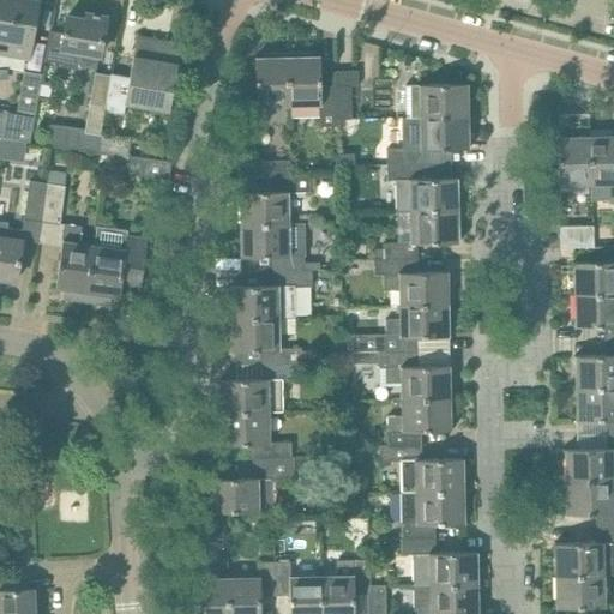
[(0,0),(0,38),(11,41),(8,54),(26,58),(29,44),(30,44),(37,2),(23,0),(0,0)]
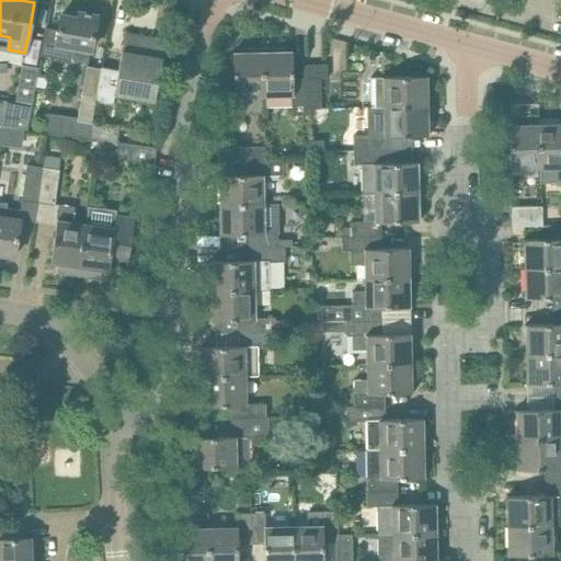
[(90,52),(96,15),(78,12),(77,18),(61,15),(58,31),(46,29),(45,29),(41,55),(88,64),(90,50),(90,52)]
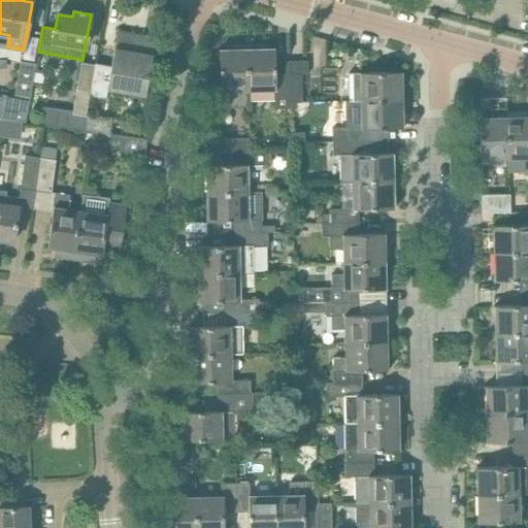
[(90,92),(106,95),(107,89),(145,96),(156,38),(118,31),(110,68),(95,65),(90,92)]
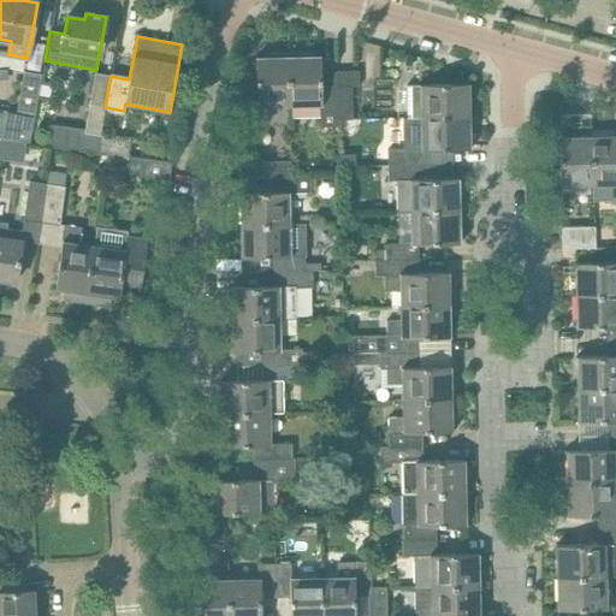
[(339,126),(339,120),(338,86),(336,86),(321,86),(320,55),(319,55),(319,59),(313,59),(313,52),(289,53),(290,104),(320,104),(321,128),(339,126)]
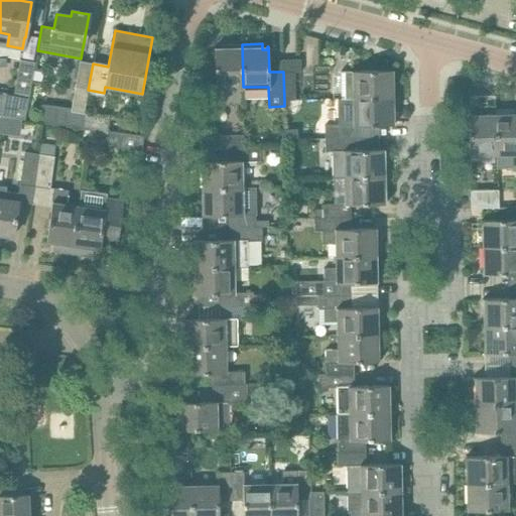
[(243,87),(242,44),(221,44),(221,50),(216,50),(216,48),(215,48),(215,90),(216,90),(216,88),(243,87)]
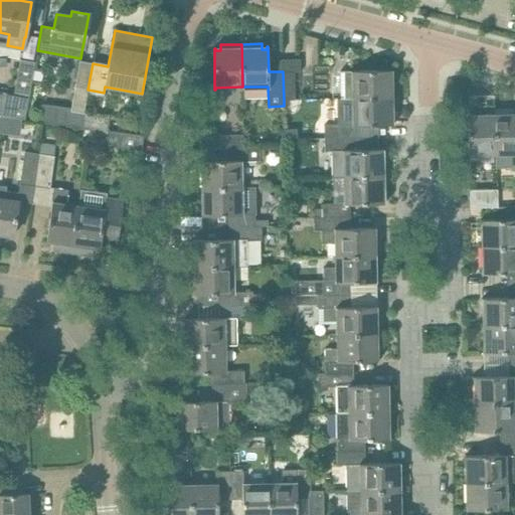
[(0,116),(7,118),(25,121),(35,62),(20,59),(13,105),(2,103),(3,97),(0,96),(0,116)]
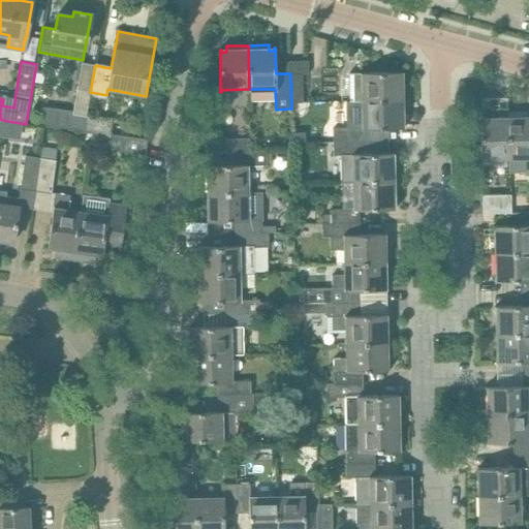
[(288,61),(288,73),(290,73),(291,103),(304,103),(303,82),(309,82),(308,61),(288,61)]
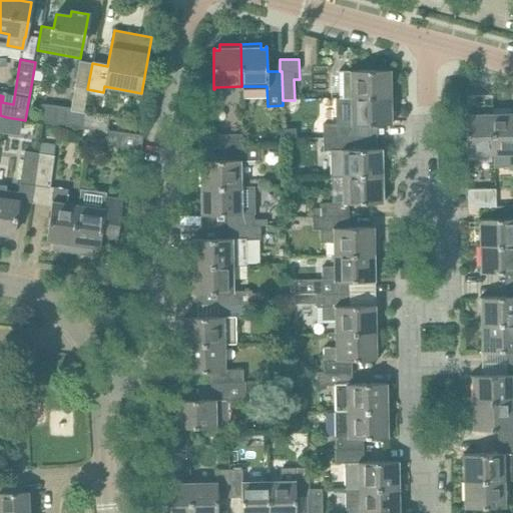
[(84,111),(87,89),(92,63),(79,61),(70,108),(84,111)]
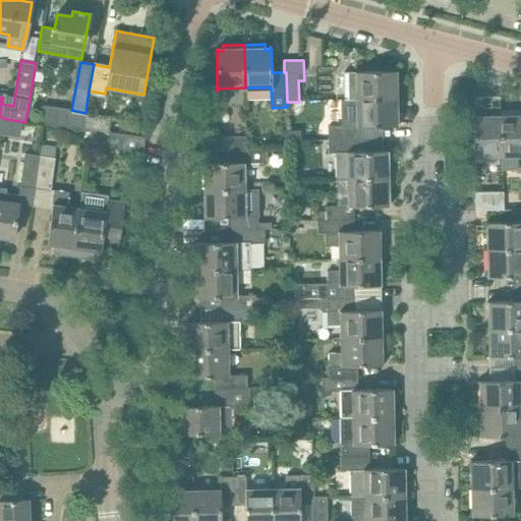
[(357,101),(395,100),(395,73),(397,73),(397,71),(347,72),(347,101),(357,101)]
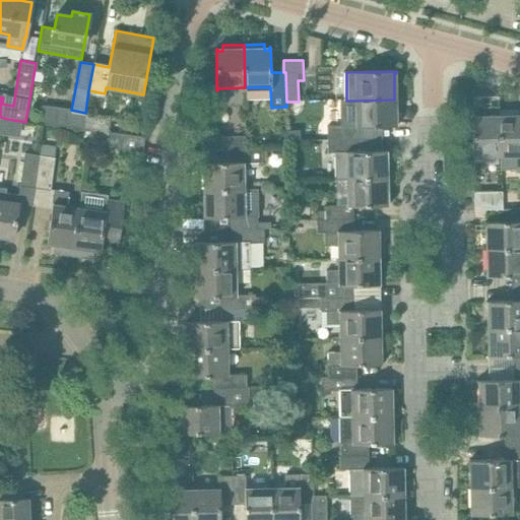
[(358,117),(339,117),(339,126),(327,126),(327,139),(362,139),(362,127),(397,126),(397,124),(395,124),(394,100),(356,101),(358,117)]
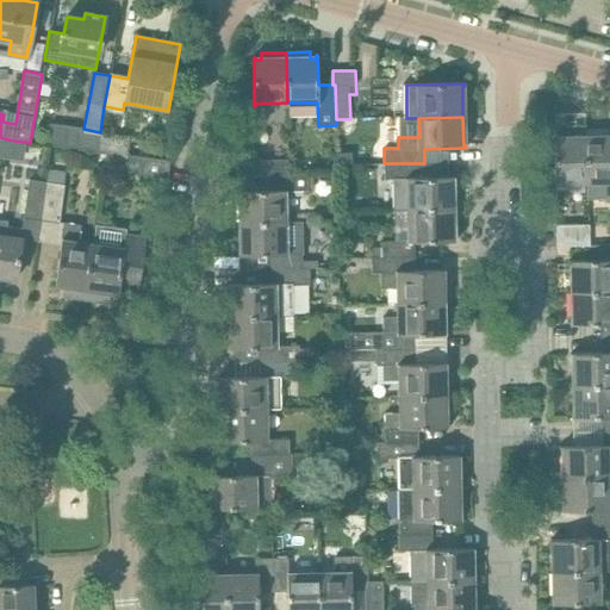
[(76,128),(74,148),(97,151),(98,151),(99,134),(100,132),(83,129),(76,128)]
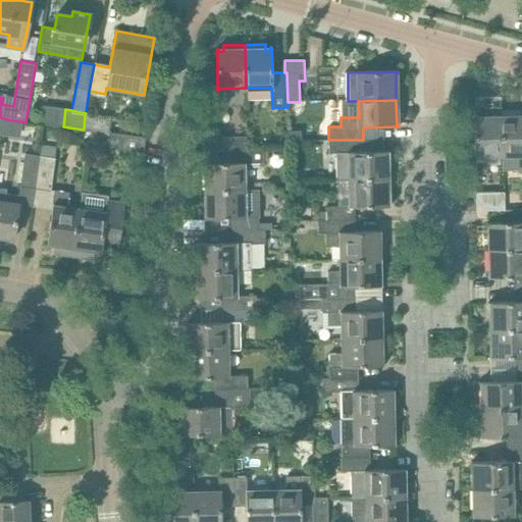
[(502,158),(502,155),(501,117),(476,118),(475,116),(476,158),(477,158),(477,156),(490,156),(490,158),(502,158)]
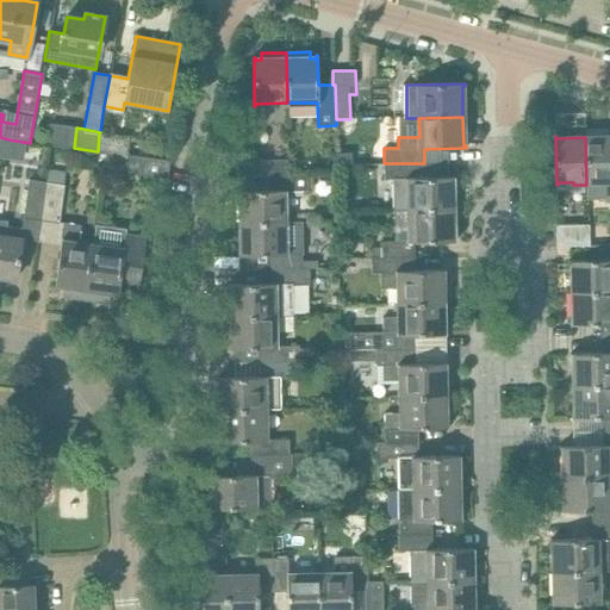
[(589,199),(609,198),(609,136),(585,137),(586,181),(589,181),(589,199)]
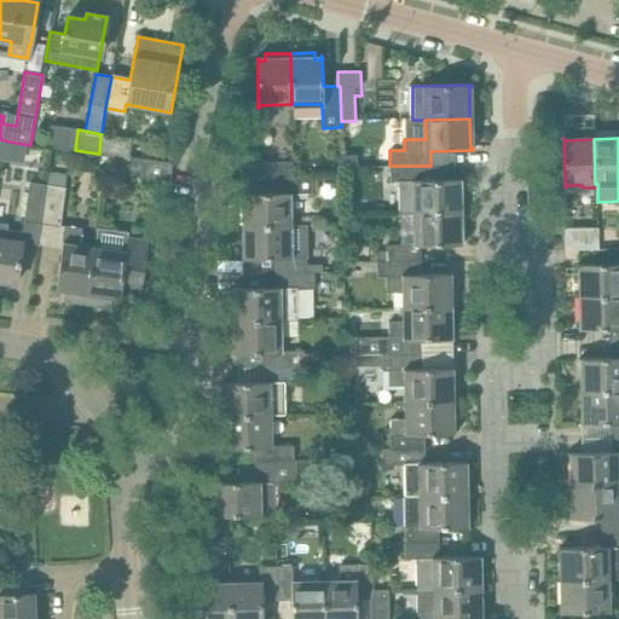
[(105,173),(169,181),(172,165),(108,155),(105,173)]
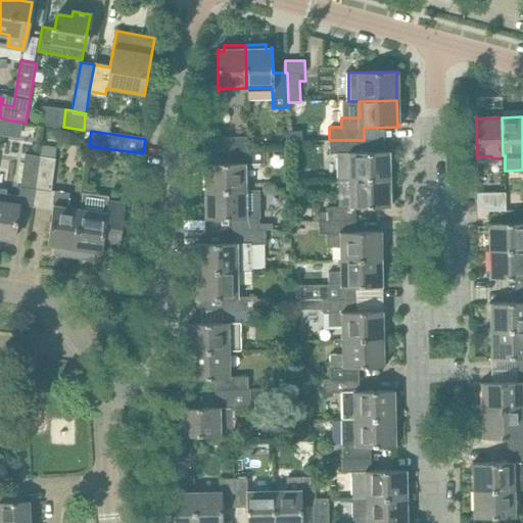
[(203,152),(229,151),(229,150),(233,150),(233,148),(233,137),(202,138),(203,152)]
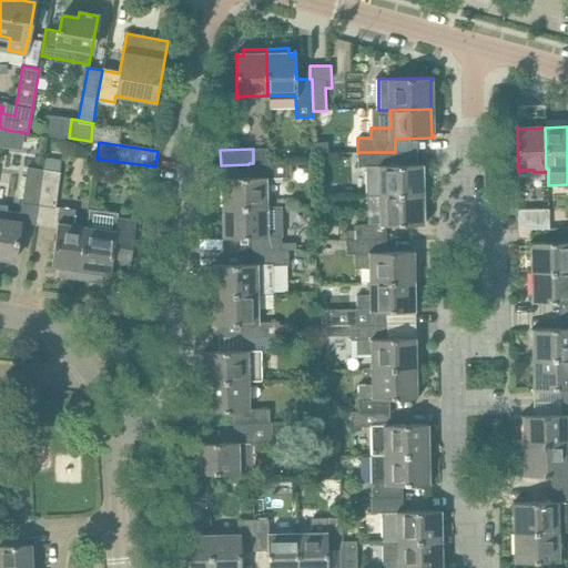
[(382,196),(422,195),(421,166),(424,166),(424,164),(395,165),(395,152),(357,152),(358,168),(366,168),(366,196),(382,196)]
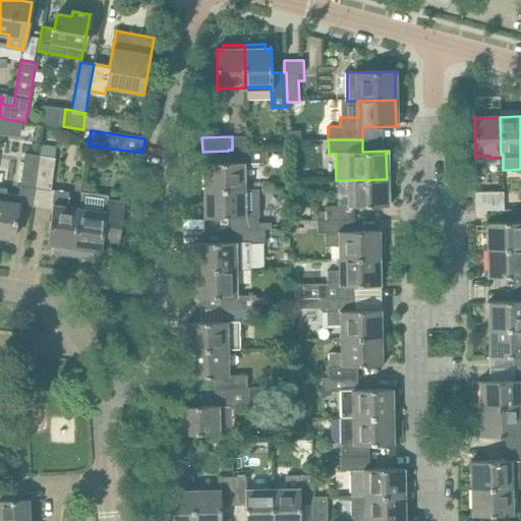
[(39,156),(35,188),(50,190),(55,159),(55,158),(54,158),(56,149),(41,147),(40,157),(39,156)]
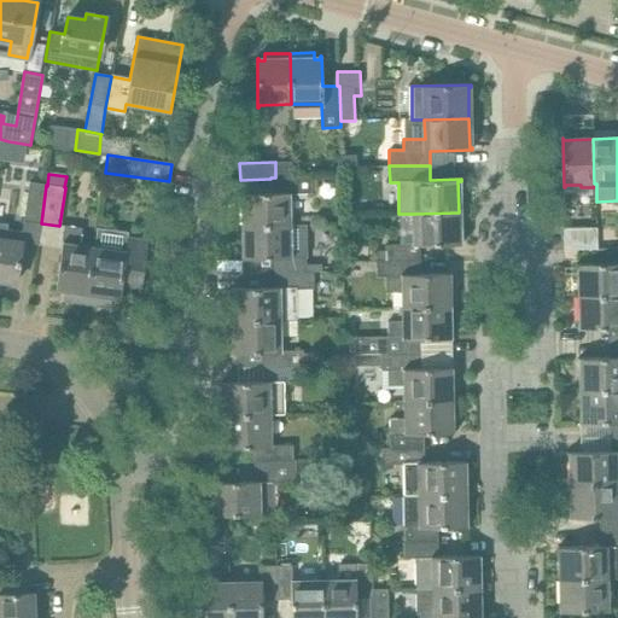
[(313,175),(275,175),(275,178),(270,178),(270,179),(270,193),(240,193),(240,196),(243,196),(244,226),(289,225),(289,194),(313,193),(313,175)]
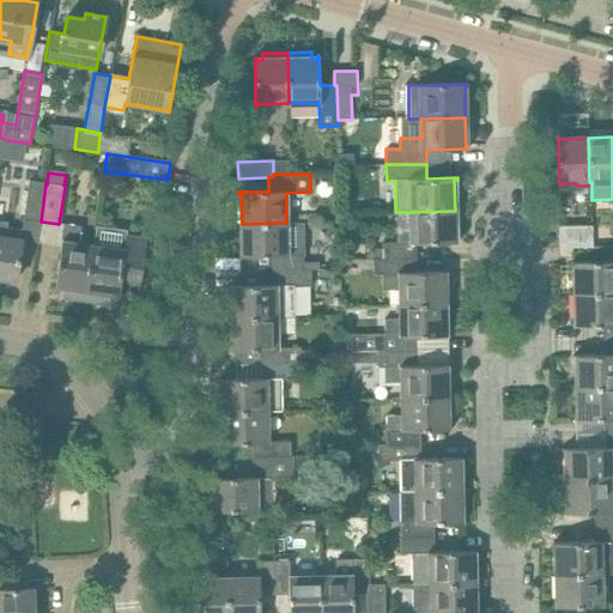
[(46,183),(30,182),(25,219),(41,222),(46,183)]
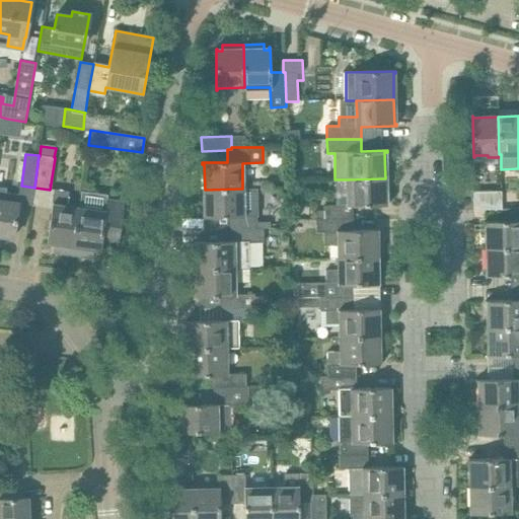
[(385,178),(349,179),(349,205),(325,206),(325,219),(353,218),(353,206),(388,205),(388,203),(385,203),(385,178)]
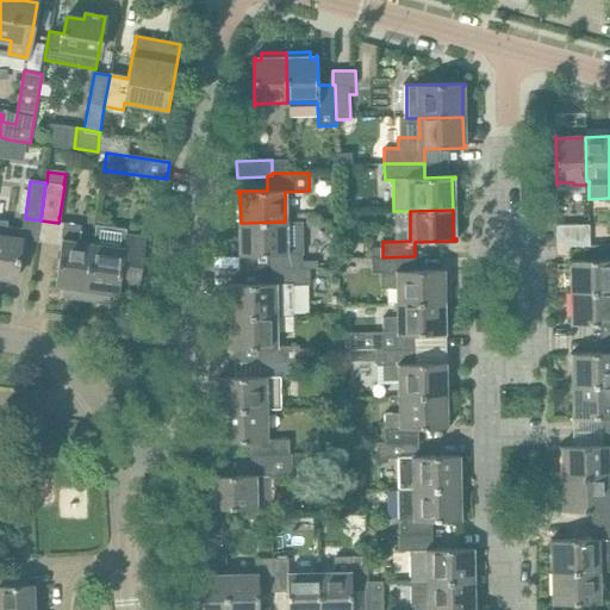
[(0,277),(16,279),(23,229),(7,228),(7,222),(0,219),(0,277)]
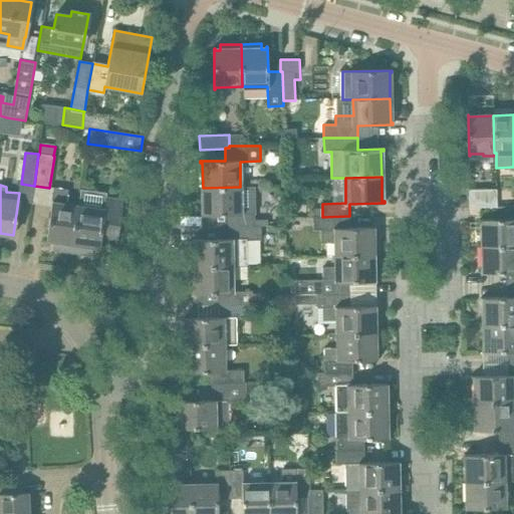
[(226,227),(262,226),(262,225),(256,225),(255,187),(240,187),(203,188),(203,214),(201,214),(201,215),(226,215),(226,227)]
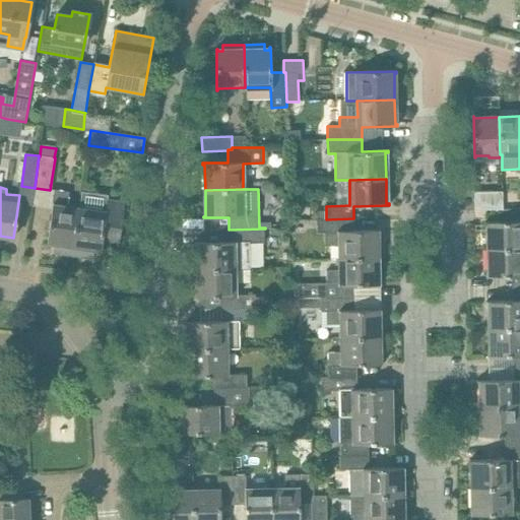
[(69,192),(54,190),(47,245),(49,245),(49,243),(54,244),(53,253),(73,256),(79,207),(67,205),(69,192)]
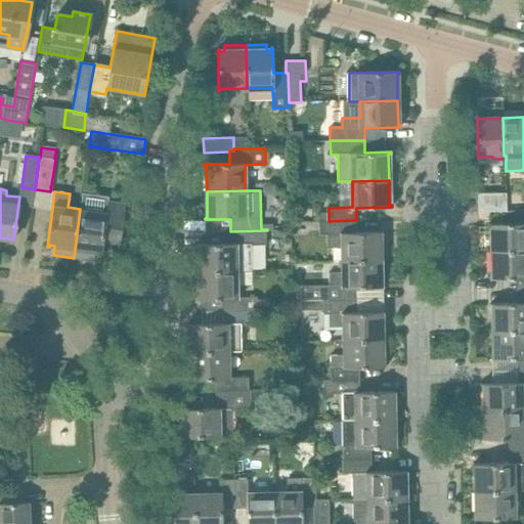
[(506,192),(477,193),(478,212),(506,211),(506,192)]
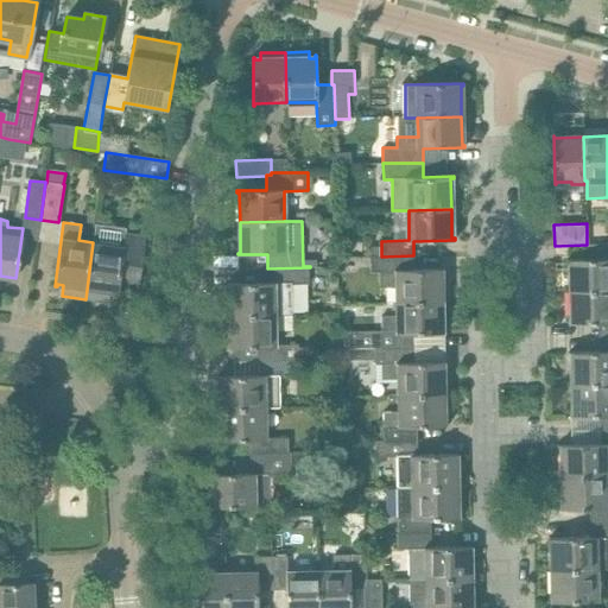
[(93,242),(86,299),(108,303),(111,291),(116,292),(115,295),(118,295),(120,278),(138,280),(138,283),(139,283),(146,238),(125,234),(124,246),(93,242)]
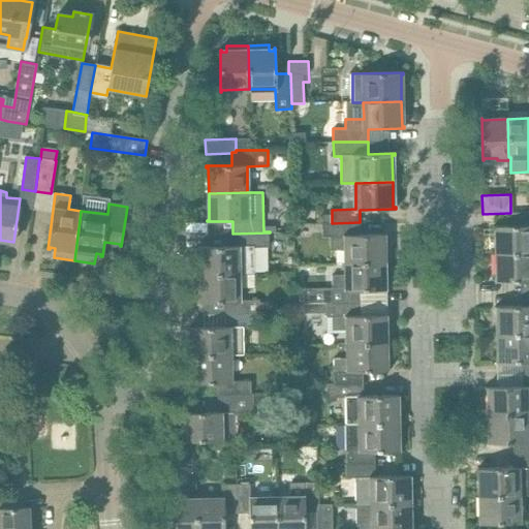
[(495,227),(496,253),(528,252),(528,212),(519,213),(519,225),(493,226),(493,227),(495,227)]
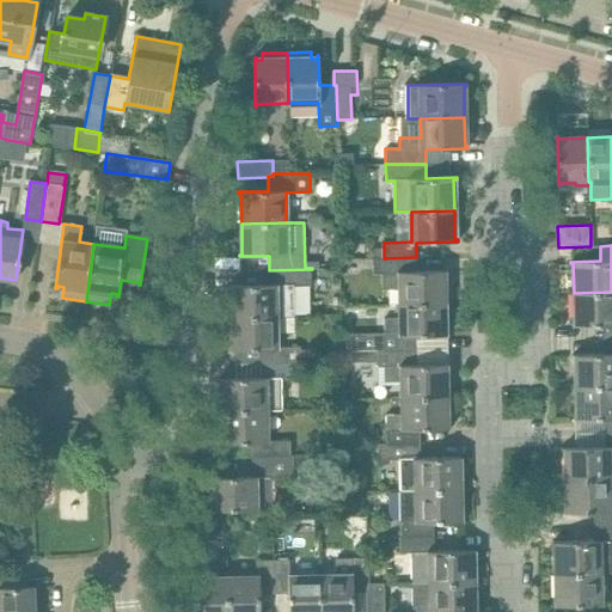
[(416,271),(416,257),(384,258),(374,258),(374,274),(384,273),(384,288),(402,288),(402,304),(445,304),(444,273),(446,273),(446,271),(416,271)]
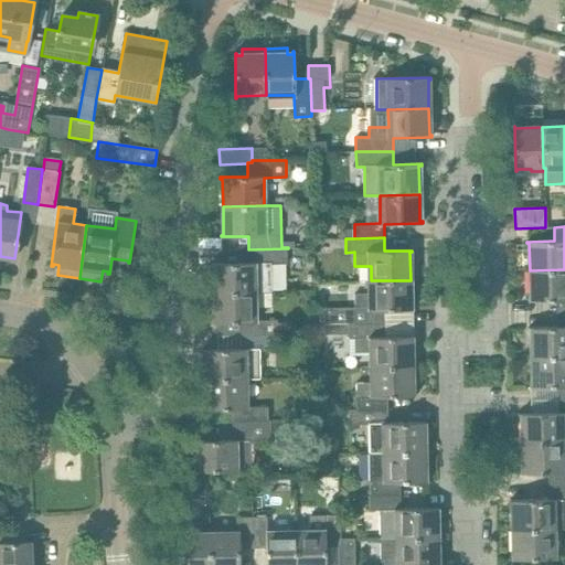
[(288,248),(248,249),(249,263),(211,264),(211,265),(213,265),(213,294),(256,292),(255,264),(288,263),(288,248)]
